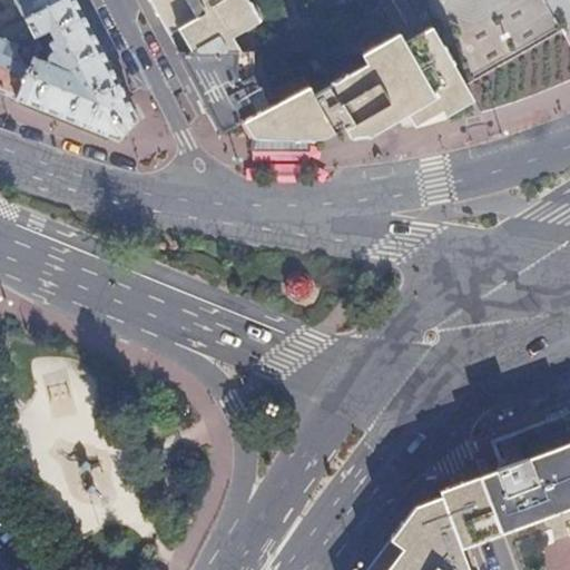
[(16,0),(26,19),(27,18),(61,0),(16,0)]
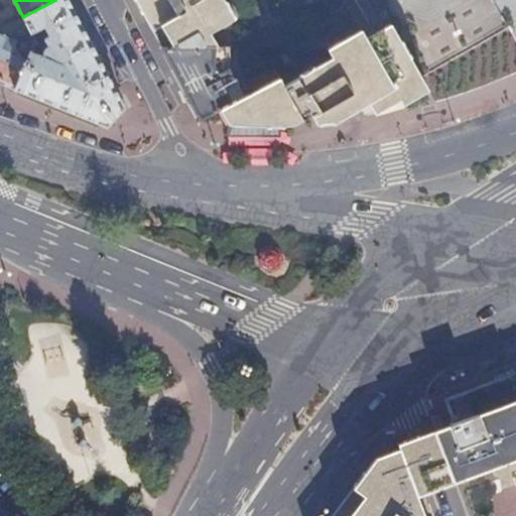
[(42,54),(31,50),(27,59),(15,89),(48,102),(109,126),(125,107),(108,75),(69,0),(55,0),(24,16),(31,32),(44,26),(49,36),(45,38),(41,47),(44,49),(42,54)]
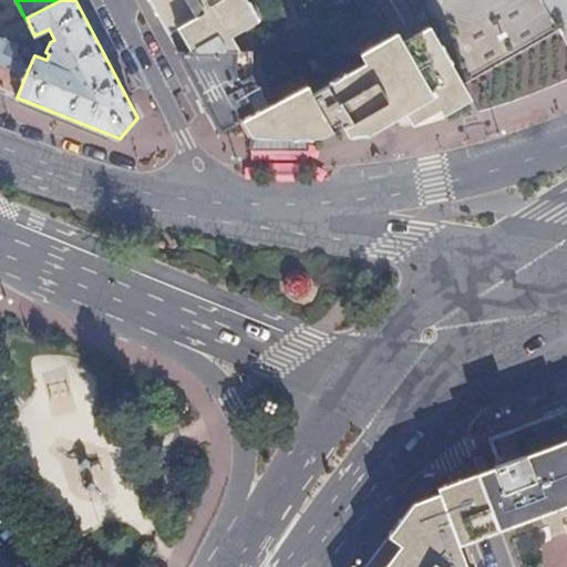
[(150,0),(178,53),(238,53),(229,37),(256,21),(244,0),(150,0)]
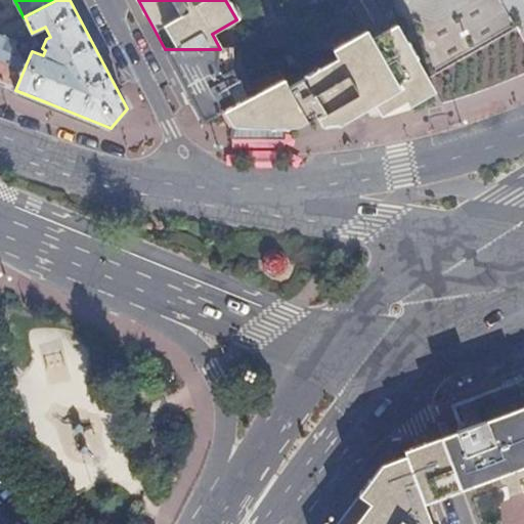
[(296,127),(315,116),(320,124),(342,121),(375,103),(381,114),(405,99),(409,105),(436,91),(429,78),(398,25),(387,31),(368,42),(363,33),(333,50),(338,58),(288,86),(285,81),(254,96),(222,113),(231,126),(260,128),(296,127)]
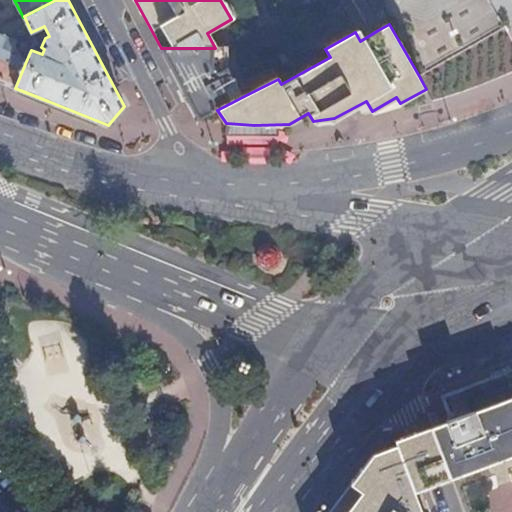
[(0,81),(15,88),(27,59),(11,53),(16,39),(0,32),(0,81)]
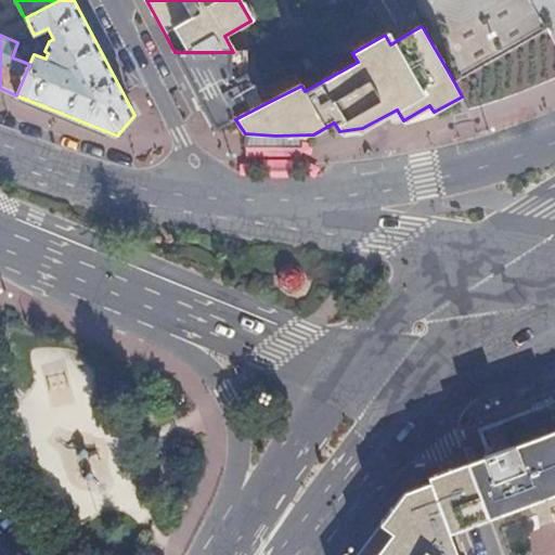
[(233,52),(175,52),(215,129),(235,119),(269,102),(266,94),(257,100),(255,92),(258,90),(255,84),(252,86),(246,75),(246,52),(233,52)]
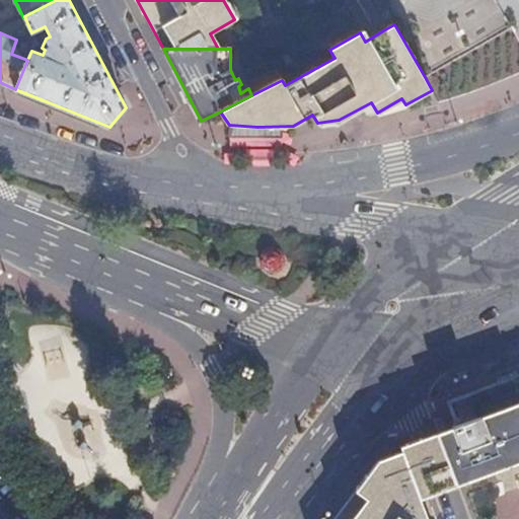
[(456,426),(452,427),(454,432),(471,479),(518,460),(518,374),(447,401),(456,426)]
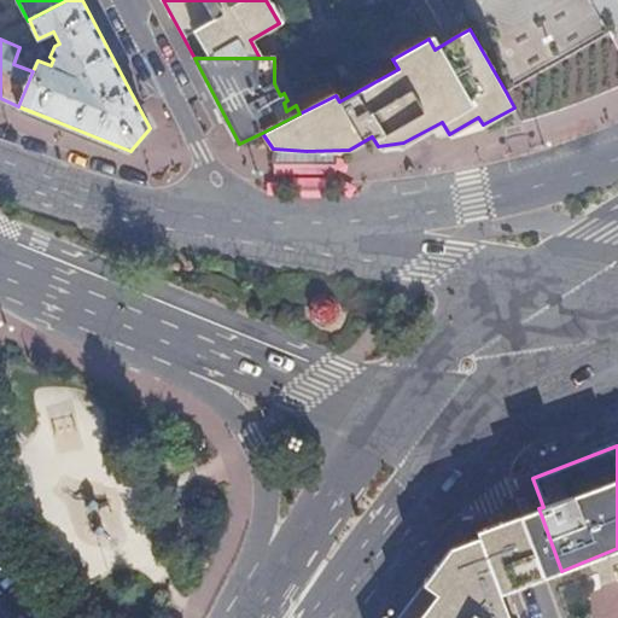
[(509,525),(479,537),(502,593),(535,581),(561,571),(541,514),(509,525)]
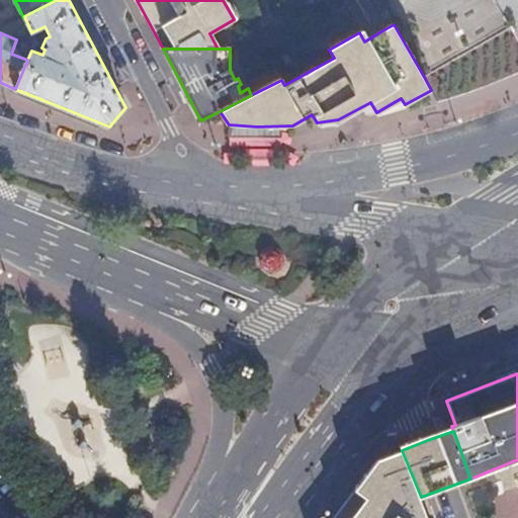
[(402,450),(375,459),(330,517),(426,517),(418,498),(421,497),(402,450)]
